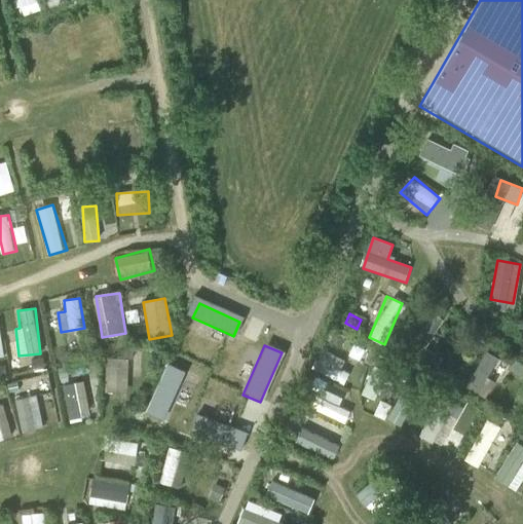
[(344,385),(353,368),(321,351),(311,370),(344,385)]
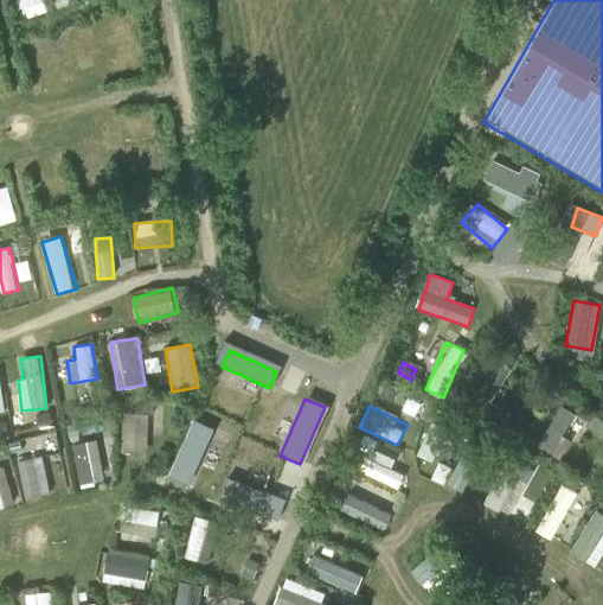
[(553,443),(570,415),(558,408),(541,435),(553,443)]
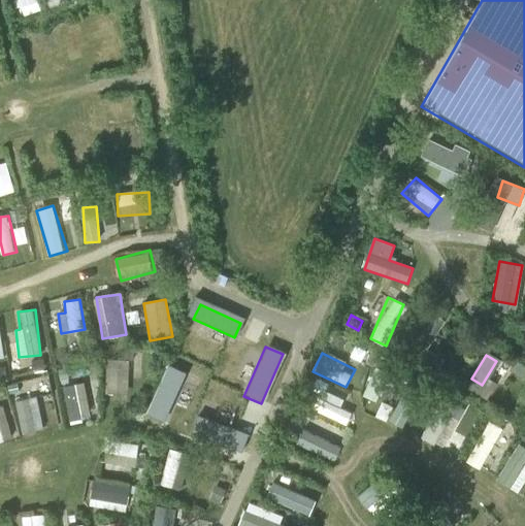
[(106,394),(128,394),(128,360),(106,360),(106,394)]
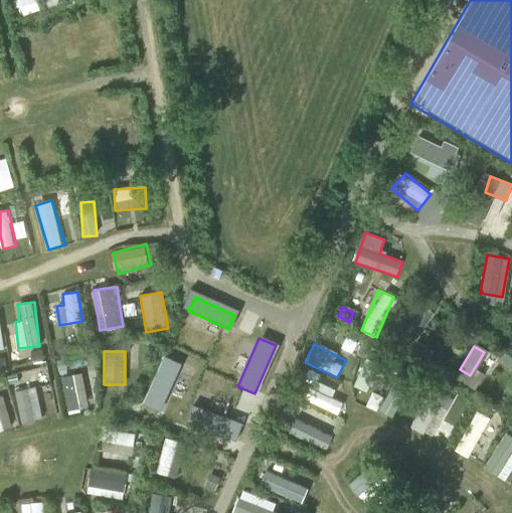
[(161,357),(140,404),(158,412),(179,365),(161,357)]
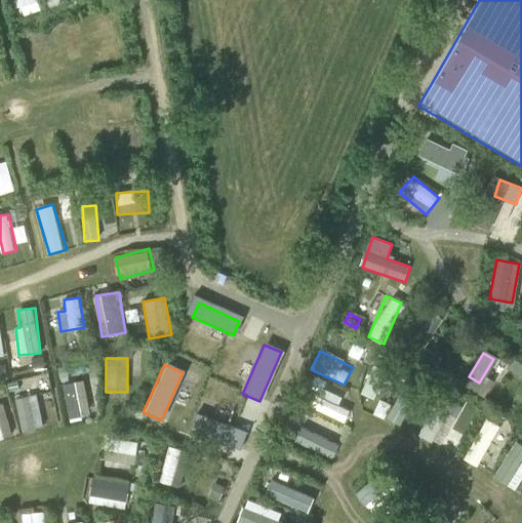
[(10,401),(35,394),(31,380),(7,387),(10,401)]
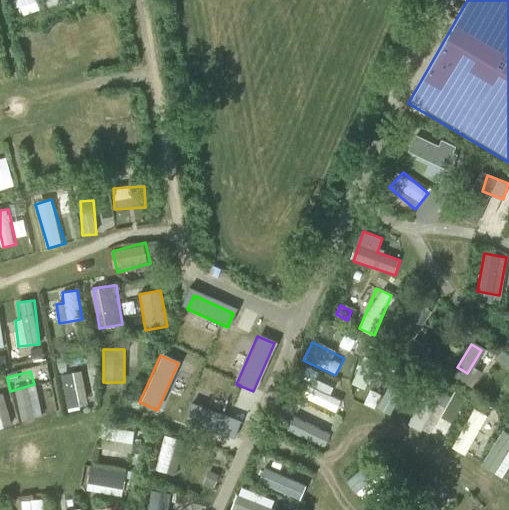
[(82,372),(63,373),(64,408),(83,407),(82,372)]
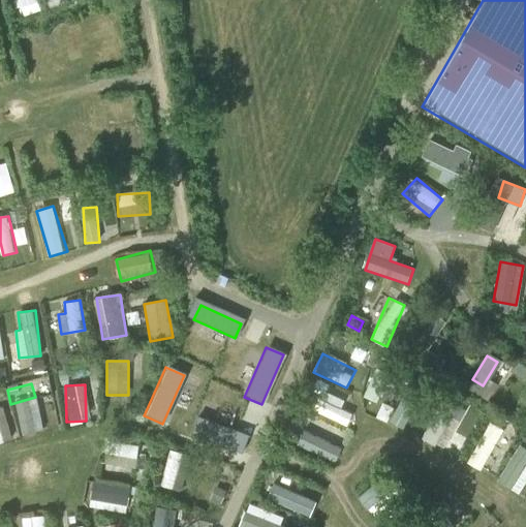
[(302,399),(298,408),(307,412),(311,403),(302,399)]
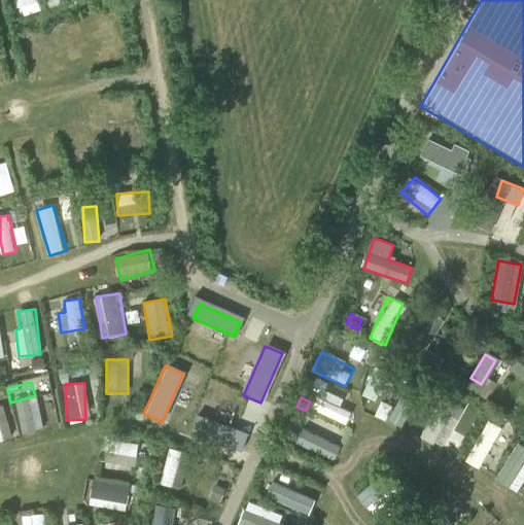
[(15,401),(20,433),(43,430),(39,398),(15,401)]
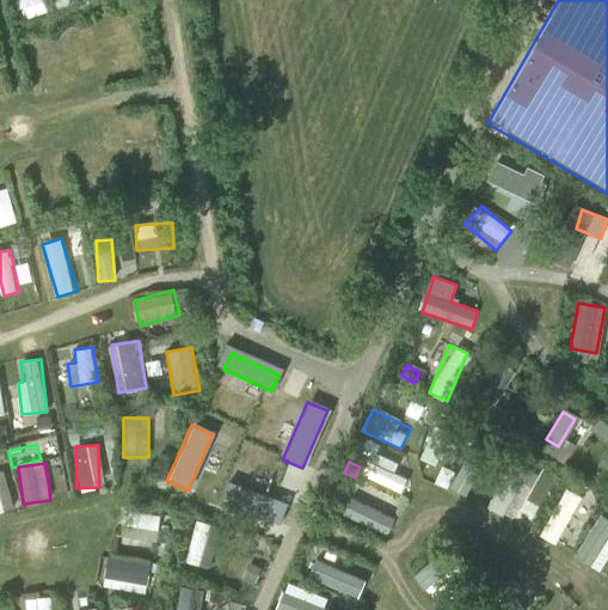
[(0,513),(16,507),(1,469),(0,469),(0,513)]
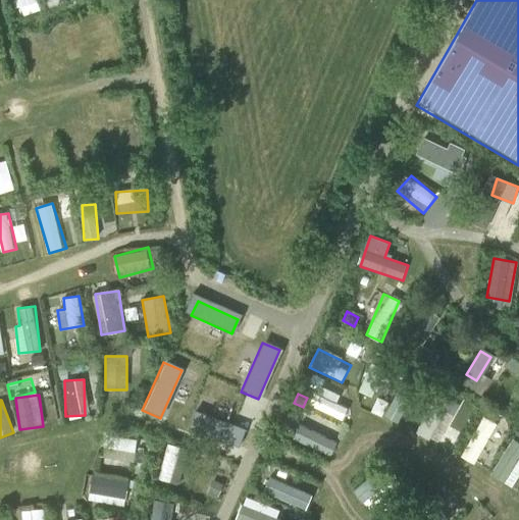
[(194,412),(187,430),(237,449),(244,430),(194,412)]
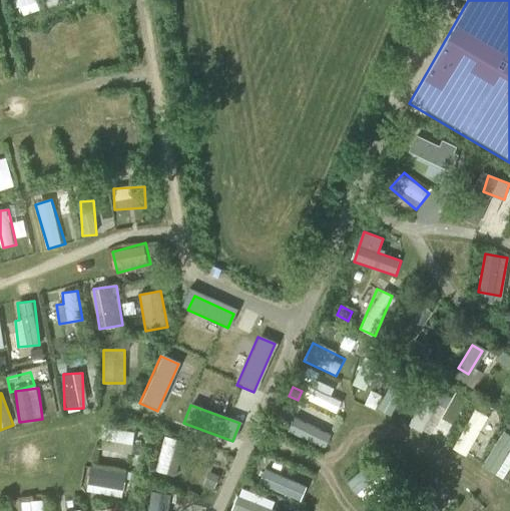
[(471,458),(489,428),(471,417),(453,447),(471,458)]
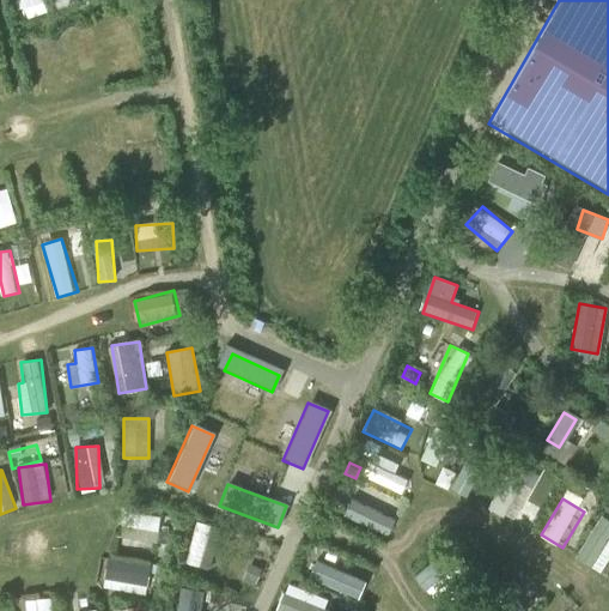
[(198,522),(186,562),(200,567),(212,527),(198,522)]
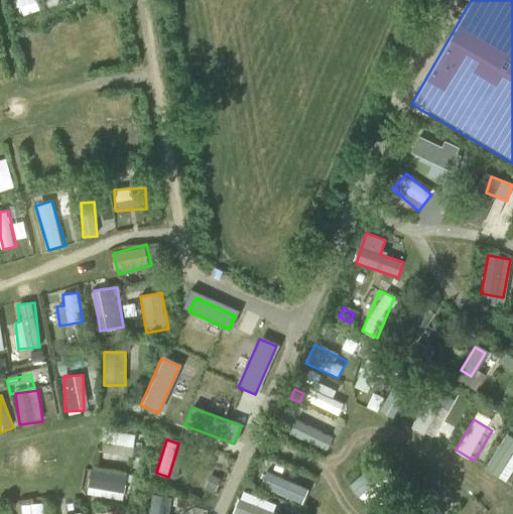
[(512,448),(505,443),(486,471),(503,483),(512,468),(512,448)]
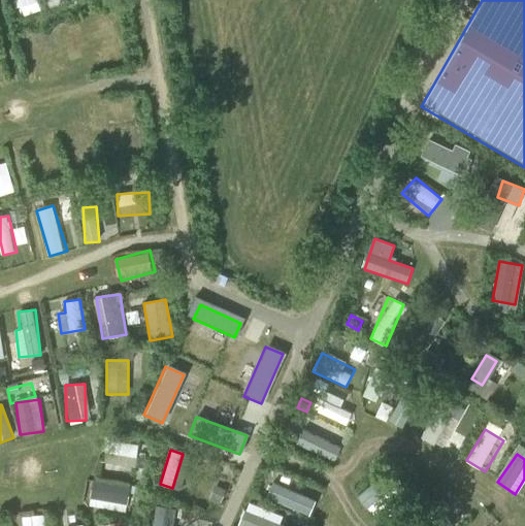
[(134,459),(132,468),(141,470),(142,460),(134,459)]
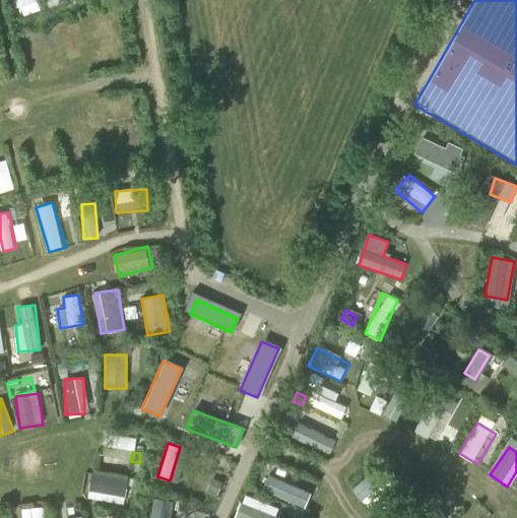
[(89,499),(125,504),(128,479),(93,474),(89,499)]
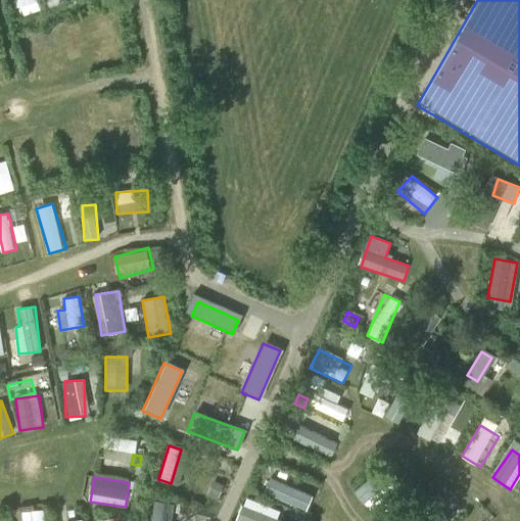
[(298,507),(302,495),(269,482),(265,494),(298,507)]
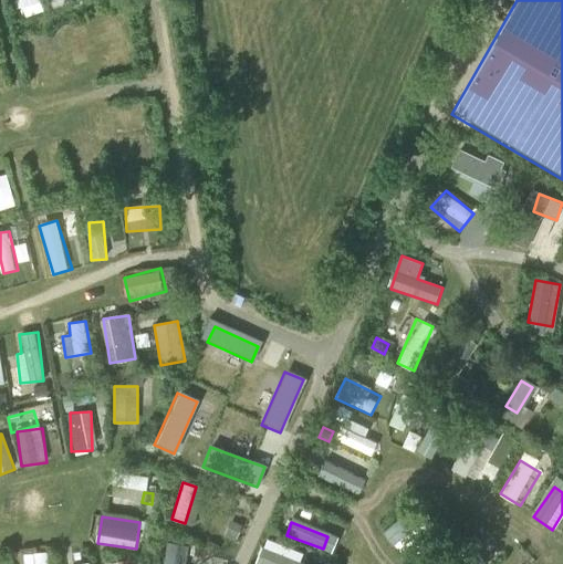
[(273,544),(271,552),(261,549),(257,563),(294,563),(299,551),(273,544)]
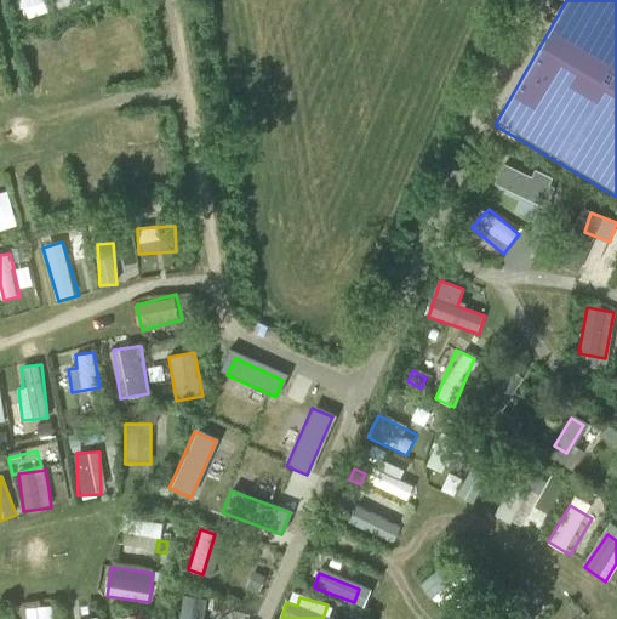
[(55,618),(55,606),(27,608),(27,618),(55,618)]
